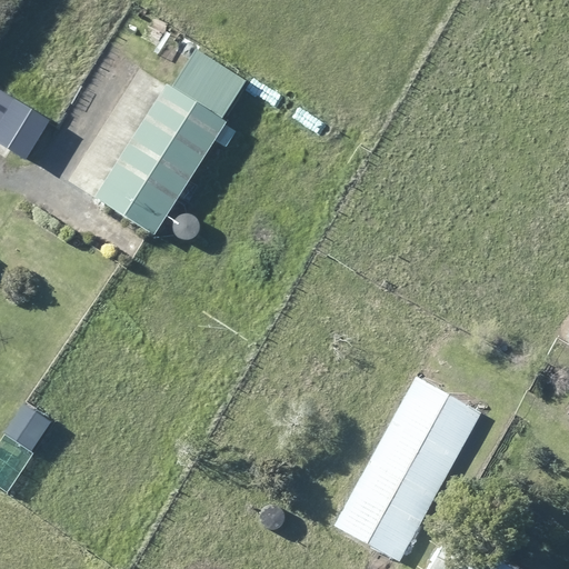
[(188,32),(191,29),(175,19),(172,22),(150,58),(166,68),(188,32)]
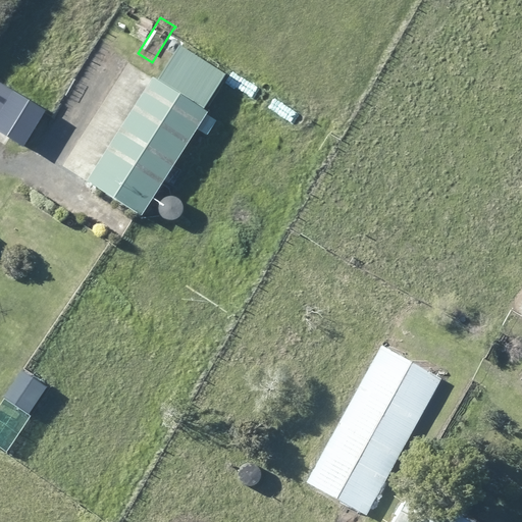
[(223,74),(178,47),(176,45),(160,70),(154,81),(151,77),(85,180),(139,215),(204,113),(201,110),(223,74)]
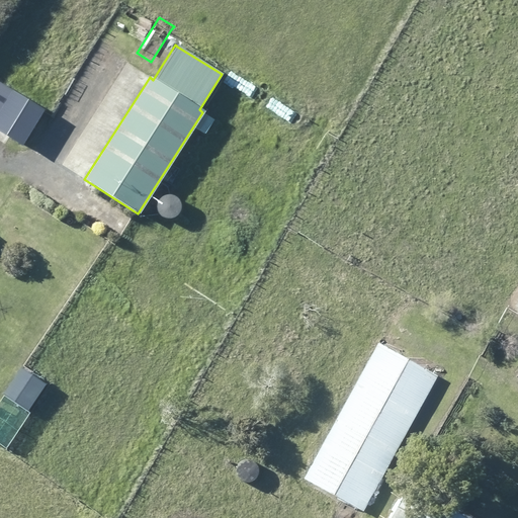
[(0,135),(21,148),(44,111),(10,91),(0,107),(0,135)]
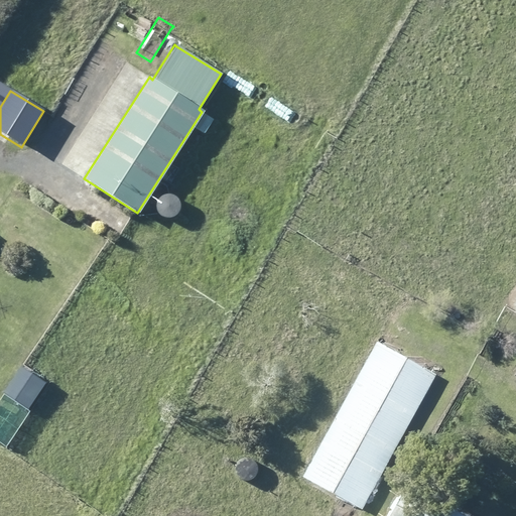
[(361,511),(434,375),(375,342),(300,478),(361,511)]
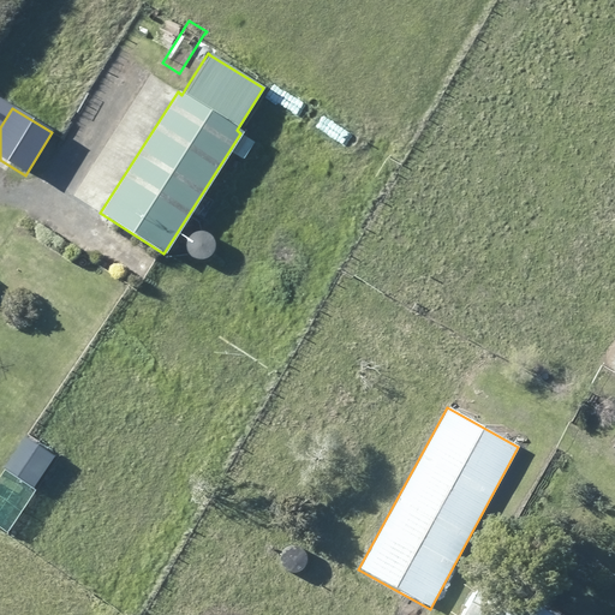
[(33,472),(15,460),(12,459),(4,472),(24,484),(33,472)]
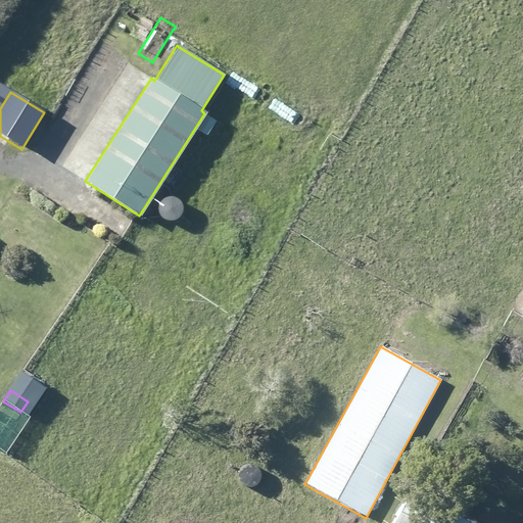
[(392,522),(469,522),(412,490),(392,522)]
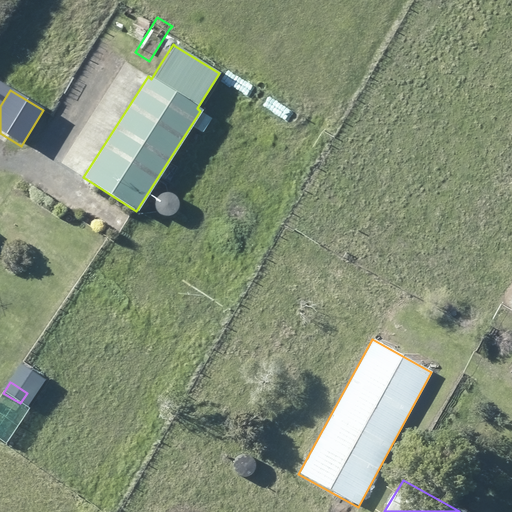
All buildings are outlined.
